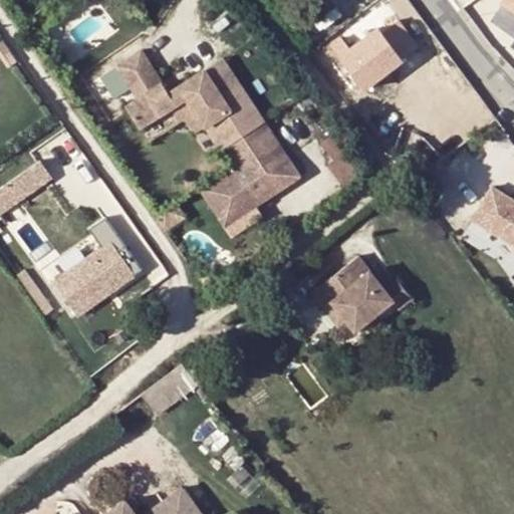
[(513,0),(504,0),(502,3),(513,11),(513,0)]
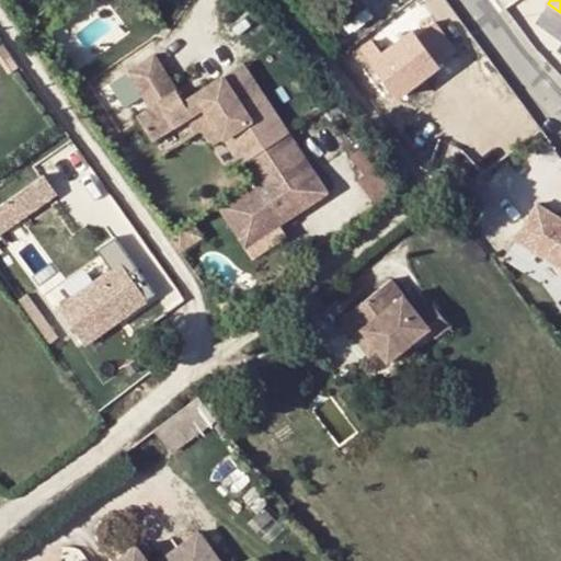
[(373,43),(358,54),(419,132),(481,82),(434,23),(418,36),(413,32),(382,56),(373,43)]
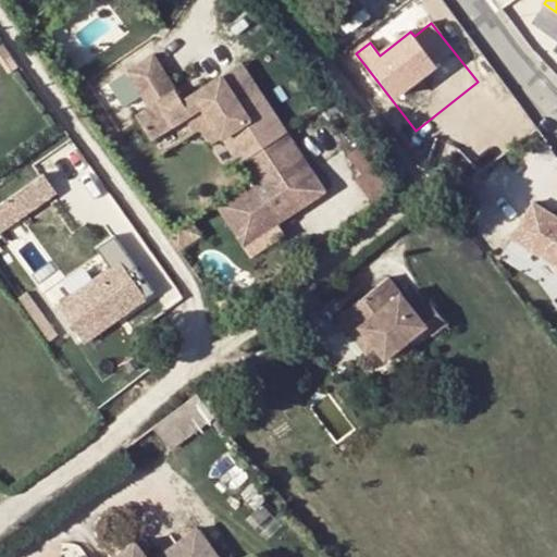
[(150,53),(124,72),(140,95),(166,78),(150,53)]
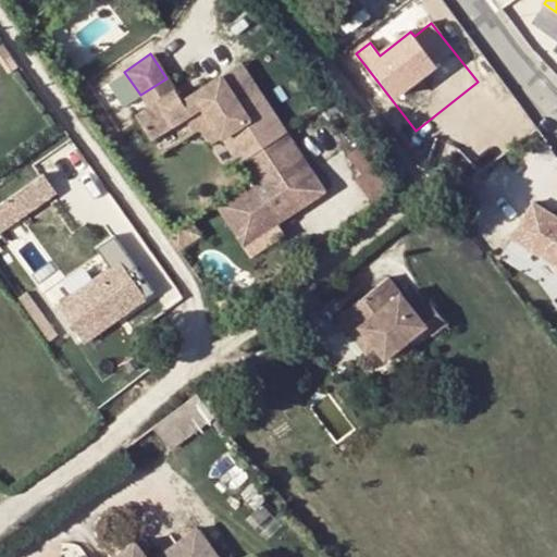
[(239,63),(222,75),(226,83),(245,70),(239,63)]
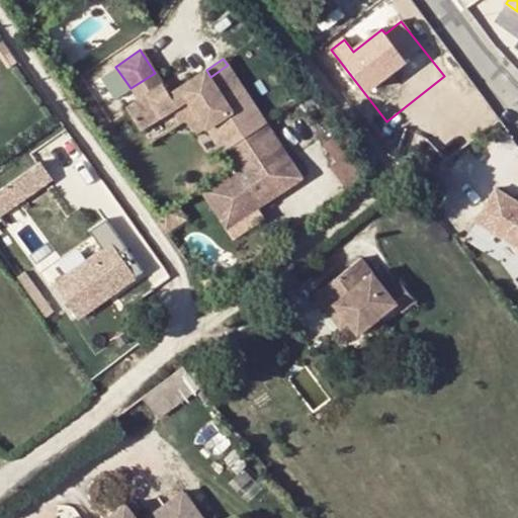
[(213,180),(240,221),(303,178),(228,65),(210,77),(206,70),(169,94),(163,85),(155,73),(131,88),(139,101),(126,109),(142,132),(178,107),(187,101),(223,154),(232,167),(213,180)]
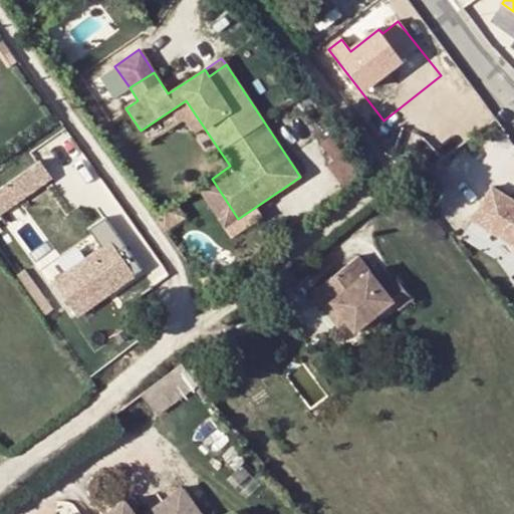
[(42,96),(32,81),(23,87),(34,102),(42,96)]
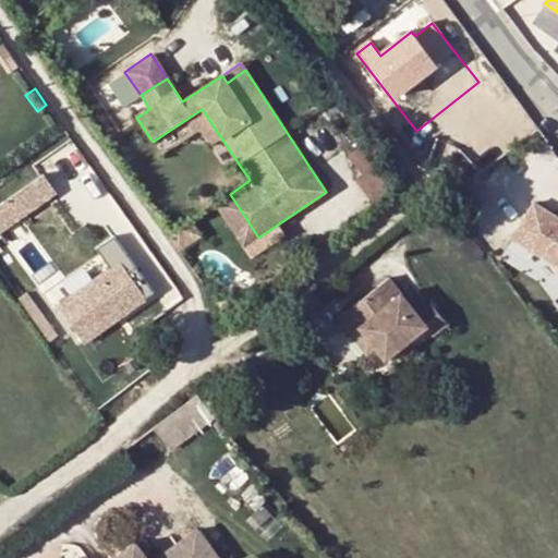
[(202,109),(192,116),(230,172),(240,166),(202,109)]
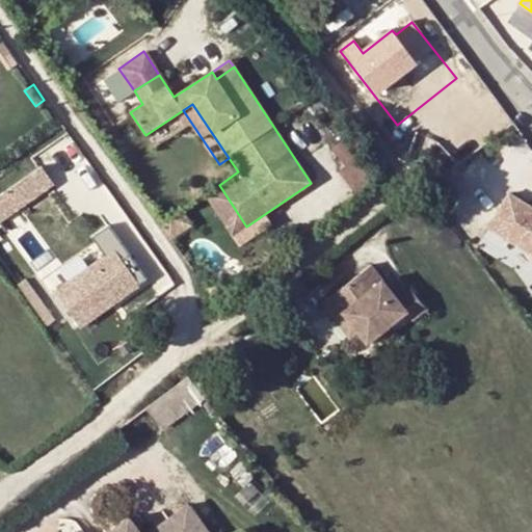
[(501,113),(494,104),(489,108),(496,116),(501,113)]
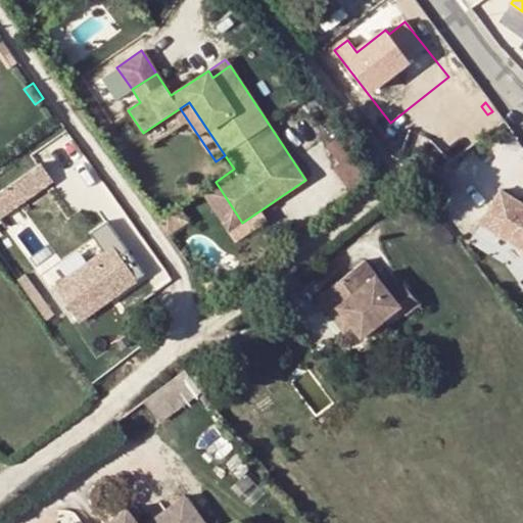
[(42,162),(0,192),(0,217),(54,180),(42,162)]
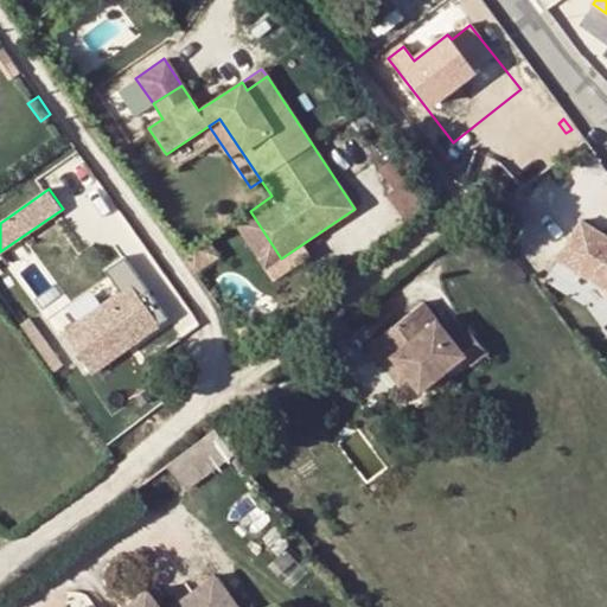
[(281,259),(250,211),(235,221),(266,268),(281,259)]
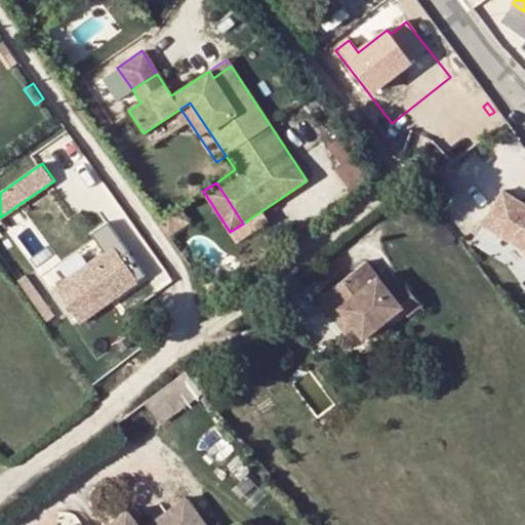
[(524,204),(503,191),(483,224),(523,249),(524,250),(524,204)]
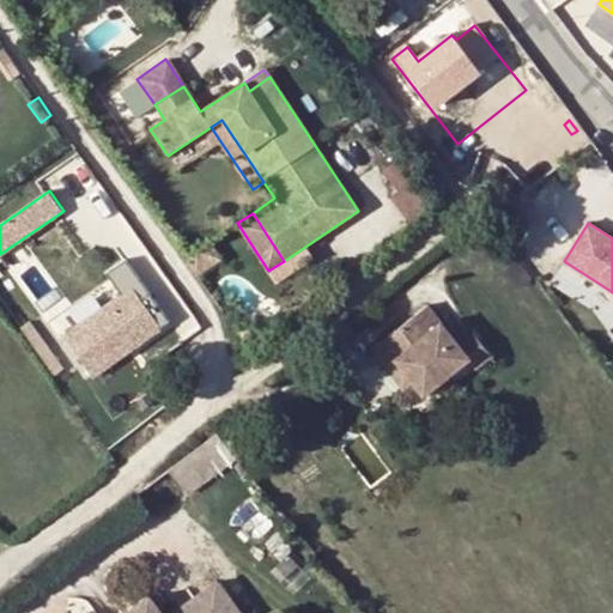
[(123,295),(66,335),(95,375),(171,321),(127,259),(108,272),(123,295)]
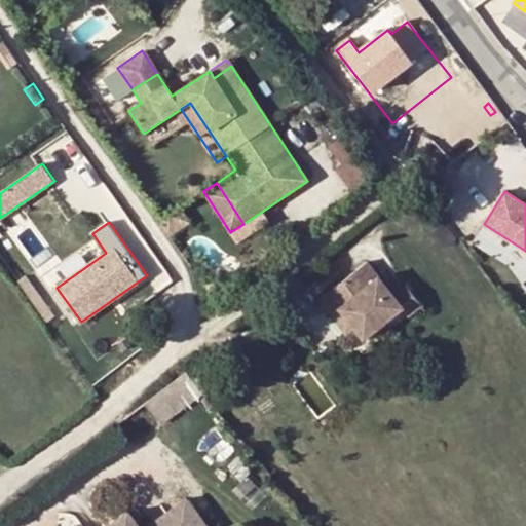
[(367,261),(318,299),(330,314),(338,308),(354,329),(364,339),(402,308),(403,307),(393,295),(367,261)]
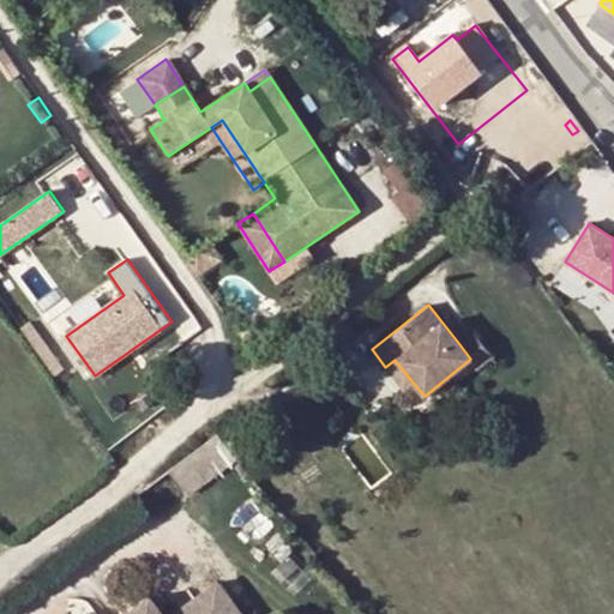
[(493,356),(474,332),(459,344),(470,359),(469,360),(476,369),(493,356)]
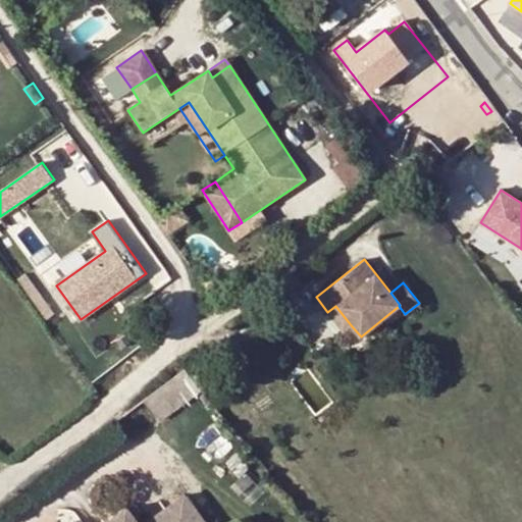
[(335,306),(327,312),(345,332),(352,326),(335,306)]
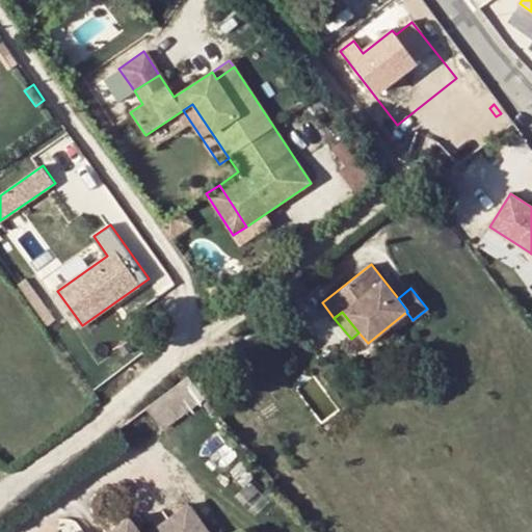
[(205,398),(188,377),(147,408),(162,430),(205,398)]
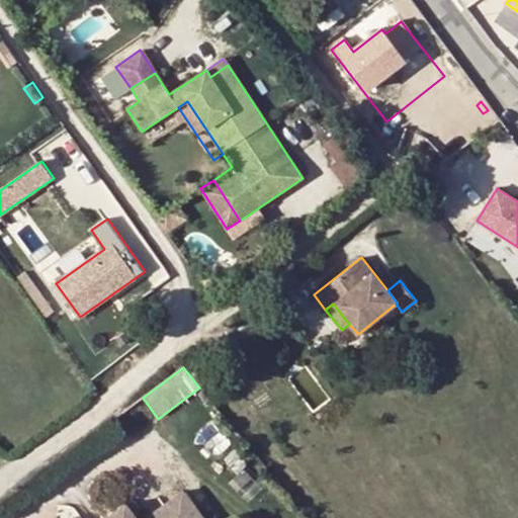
[(106,517),(200,517),(182,492),(163,506),(168,513),(160,517),(135,517),(124,505),(106,517)]
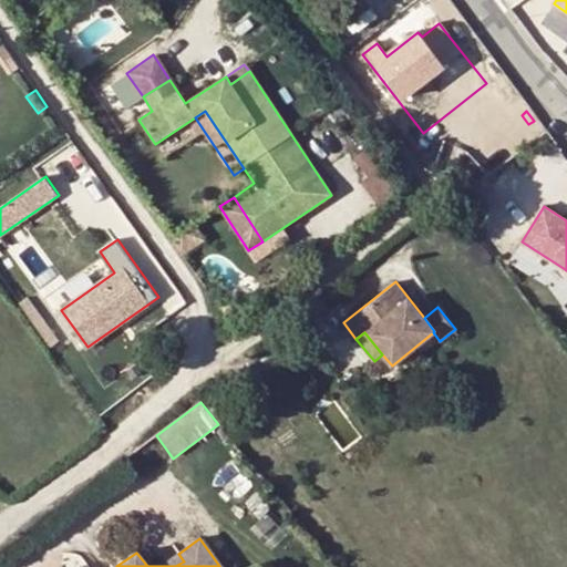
[(178,554),(161,566),(175,566),(184,562),(178,554)]
